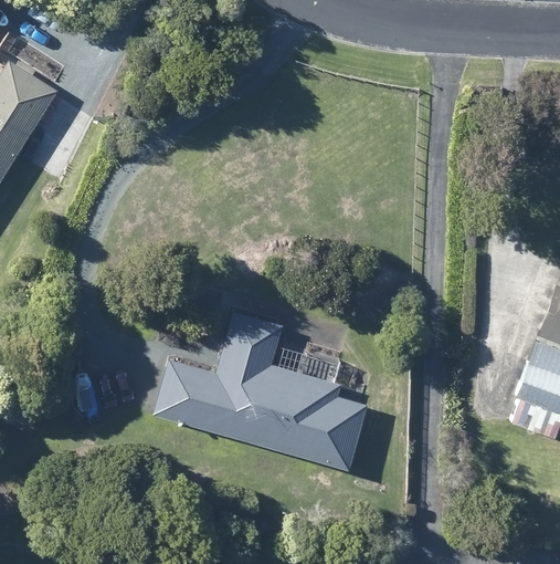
[(0,184),(19,153),(59,91),(10,60),(0,75),(0,184)]
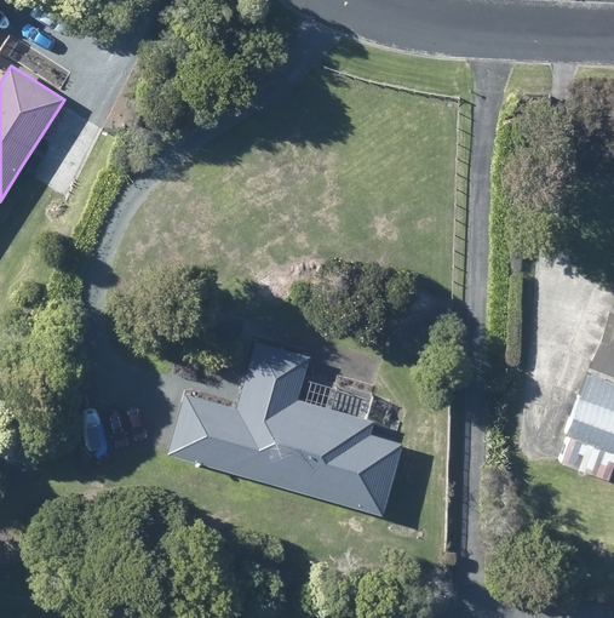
[(613,315),(610,314),(589,367),(613,376),(613,315)]
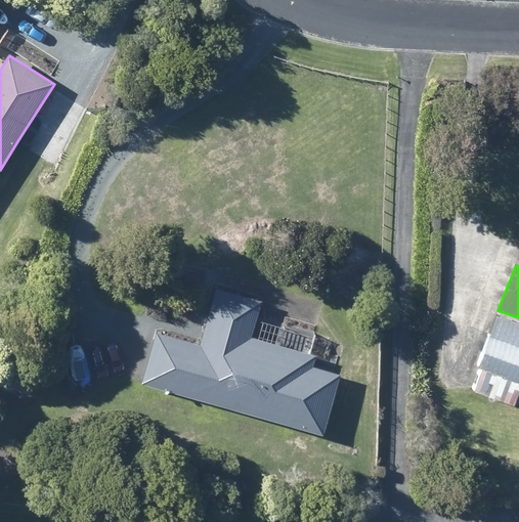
[(251,339),(257,315),(261,302),(217,290),(202,346),(157,334),(142,385),(323,436),(341,376),(311,368),(315,357),(251,339)]
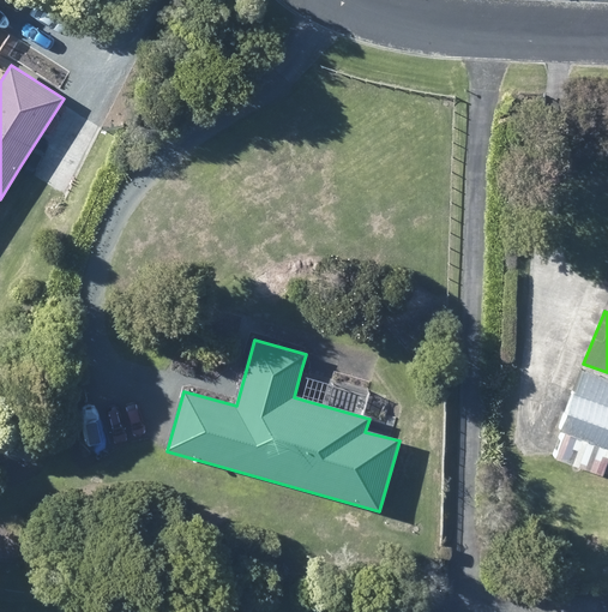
[(601,475),(602,474),(607,461),(607,378),(585,371),(577,395),(573,393),(559,430),(566,432),(557,459),(601,475)]
